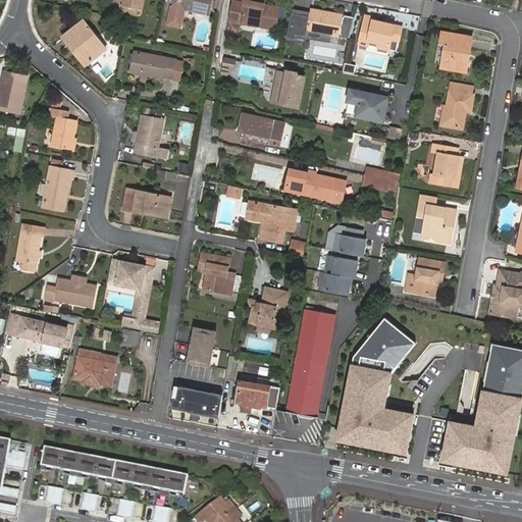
[(139,9),(140,0),(112,0),(111,6),(117,7),(119,8),(120,5),(139,9)]
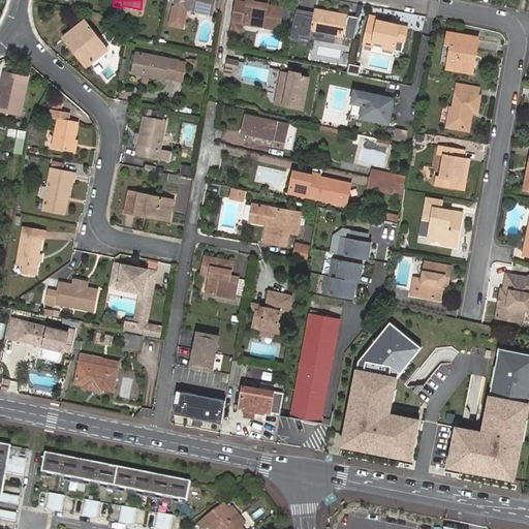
[(215,0),(174,0),(173,7),(168,27),(185,29),(188,11),(211,17),(213,9),(215,1),(215,0)]
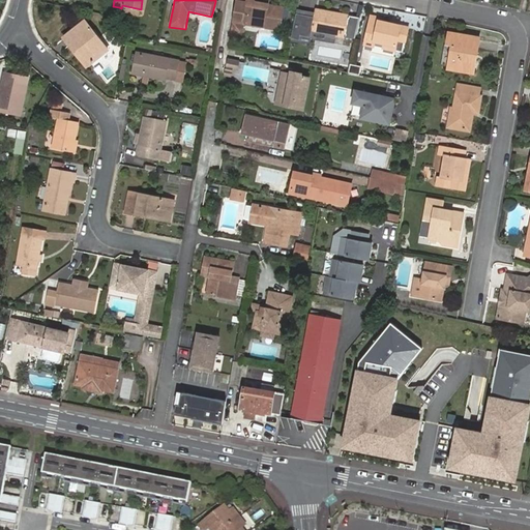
[(269,6),(264,5),(255,3),(255,0),(236,0),(231,33),(241,35),(242,25),(281,32),(285,10),(269,7),(269,6)]
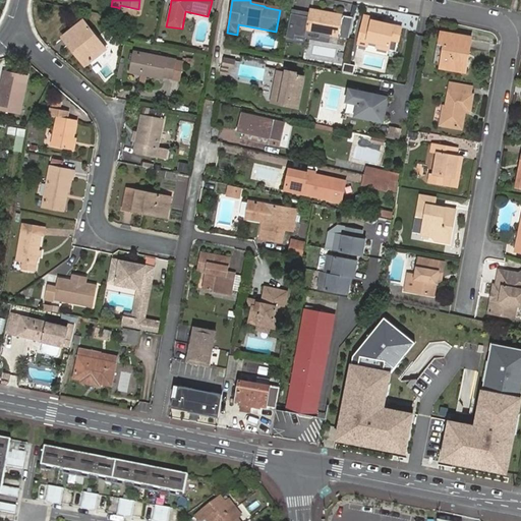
[(137,16),(138,9),(120,5),(119,8),(117,7),(116,11),(137,16)]
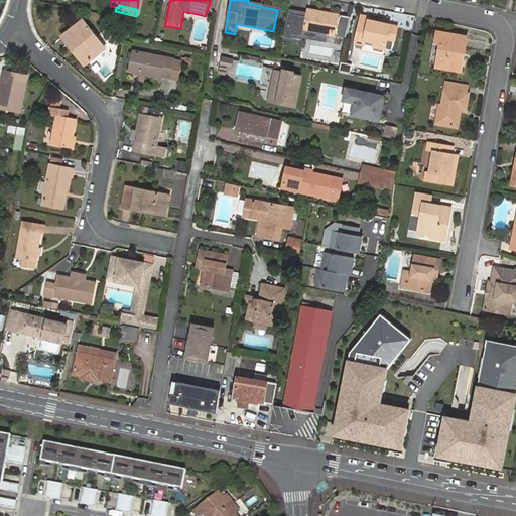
[(288,14),(283,37),(291,39),(291,34),(301,36),(302,31),(327,35),(325,43),(334,44),(335,37),(336,37),(339,18),(340,16),(306,10),(305,17),(288,14)]
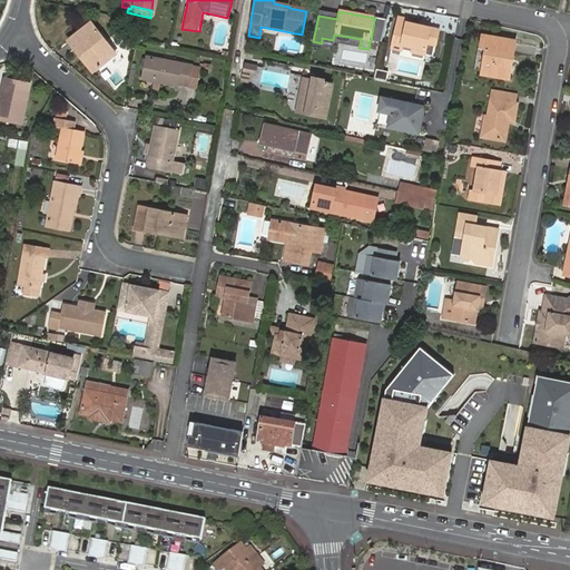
[(406,28),(408,23),(409,20),(399,18),(392,48),(402,50),(403,45),(414,47),(413,51),(425,55),(428,43),(435,46),(440,30),(419,26),(418,30),(406,28)]
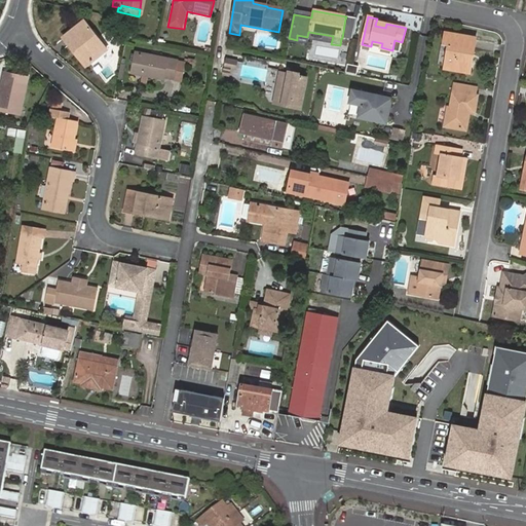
[(342,38),(352,40),(357,21),(345,19),(342,38)]
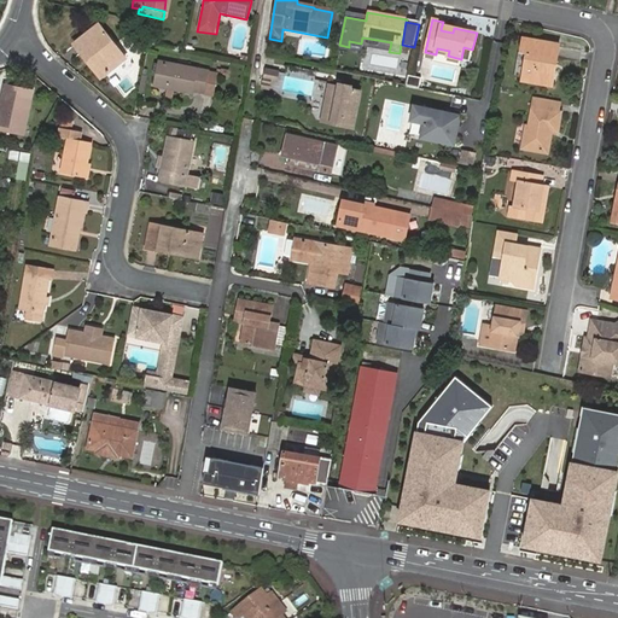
[(85,30),(87,35),(97,27),(94,23),(85,30)]
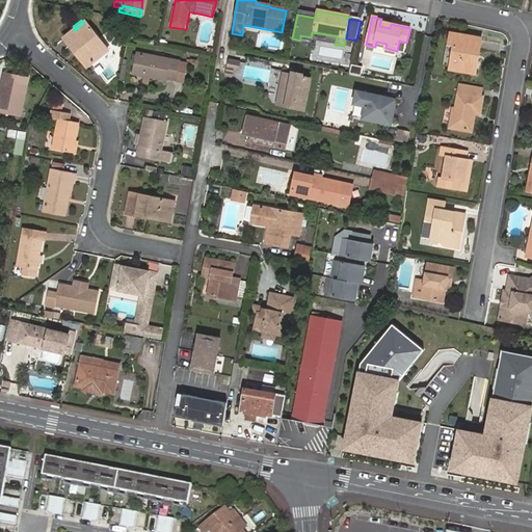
[(63,38),(72,49),(75,47),(89,64),(107,51),(84,22),(83,23),(75,30),(63,38)]
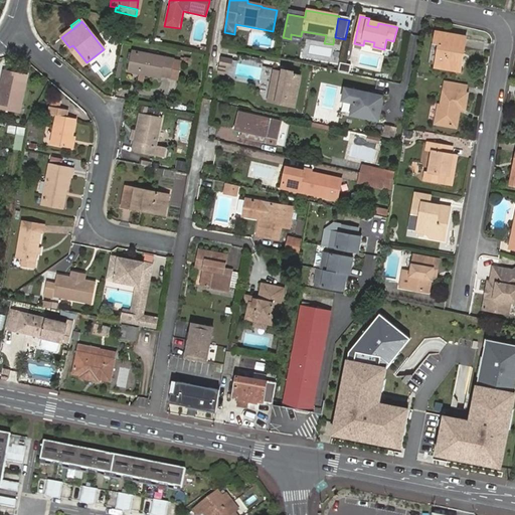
[(460,49),(464,49),(466,37),(437,32),(435,44),(440,45),(436,65),(457,69),(460,49)]
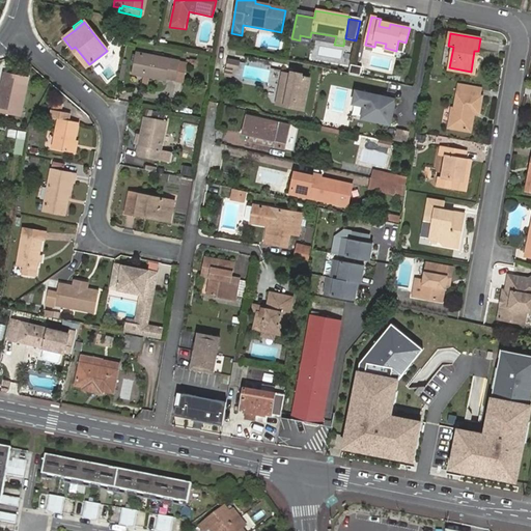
[(75,47),(72,49),(87,66),(89,64),(75,47)]
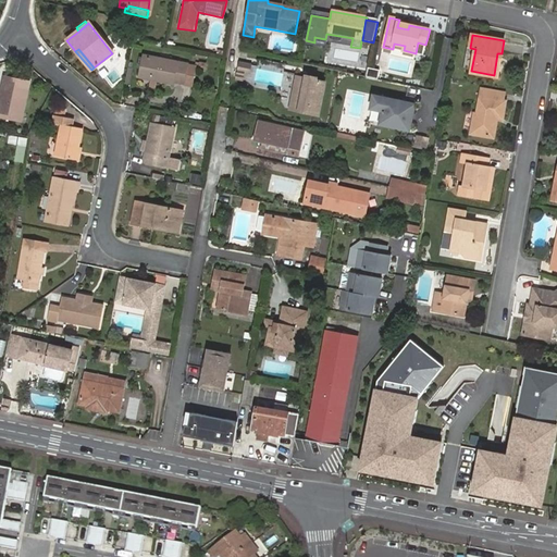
[(184,84),(187,64),(143,56),(138,77),(173,85),(174,82),(184,84)]
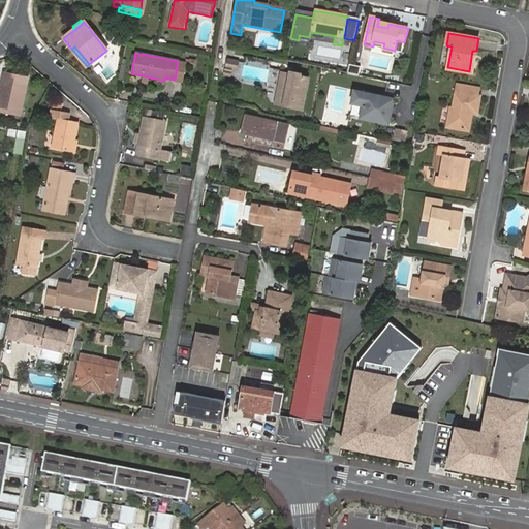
[(186,63),(178,61),(175,80),(183,81),(186,63)]
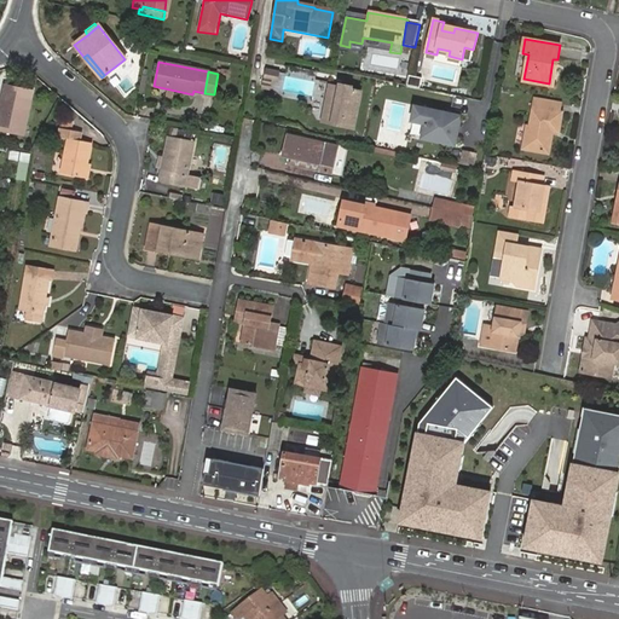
[(420,87),(421,79),(409,76),(406,85),(420,87)]
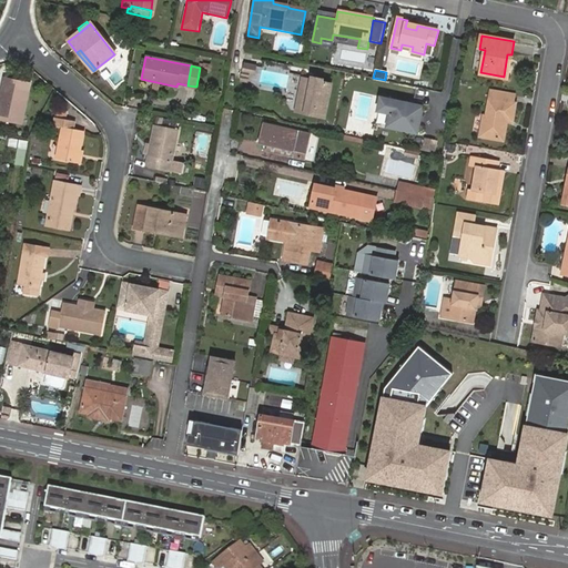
[(6,77),(0,101),(0,103),(3,105),(0,119),(20,123),(30,82),(6,77)]
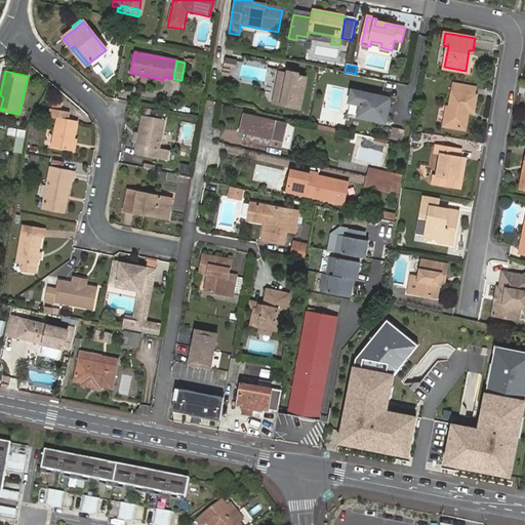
[(280,77),(306,82),(307,78),(280,74),(280,77)]
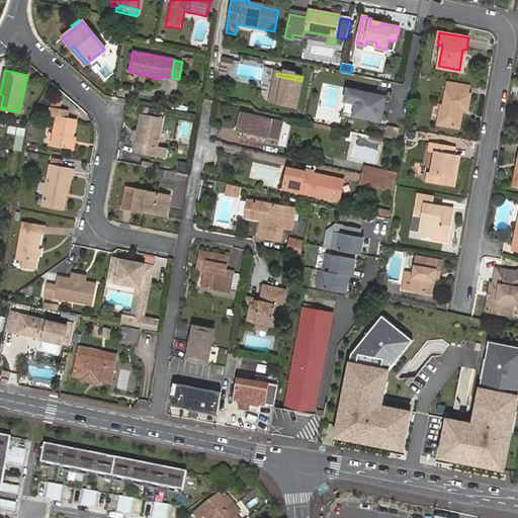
[(297,108),(301,81),(276,76),(271,103),(297,108)]
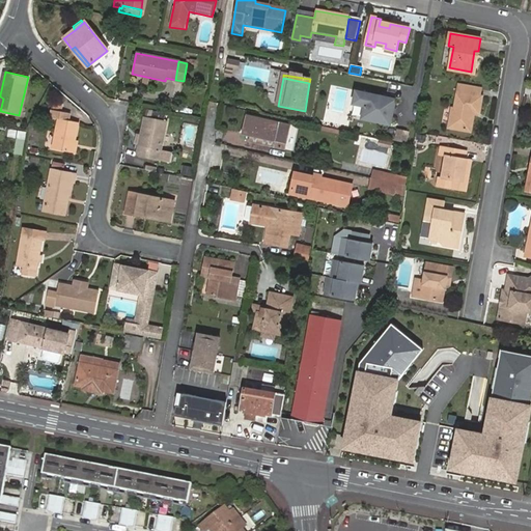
[(459,84),(455,108),(452,107),(449,126),(472,130),(475,111),(480,112),(483,95),(480,95),(481,88),(459,84)]
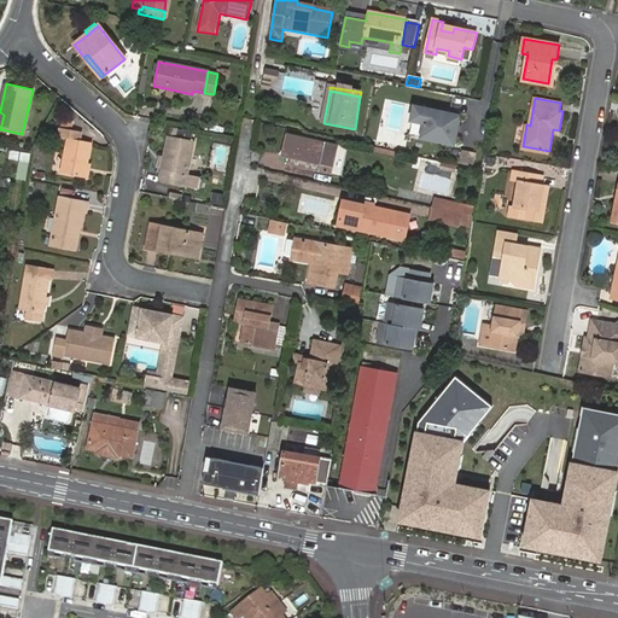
[(379,138),(401,141),(408,104),(388,100),(379,138)]
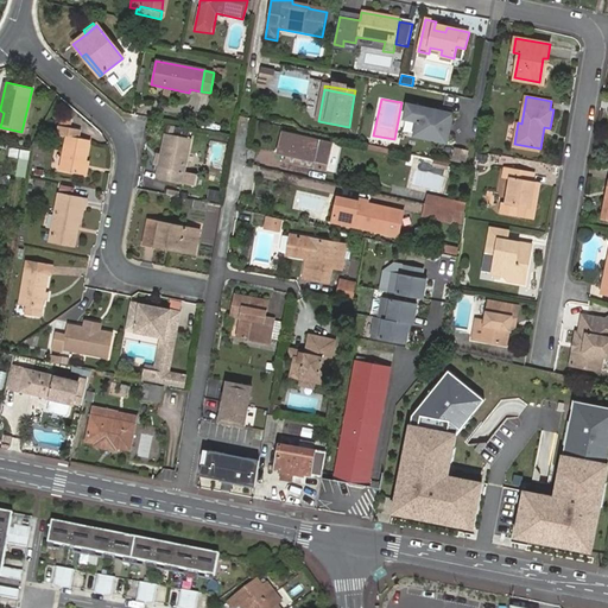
[(453,112),(406,102),(403,118),(416,120),(413,134),(447,141),(453,112)]
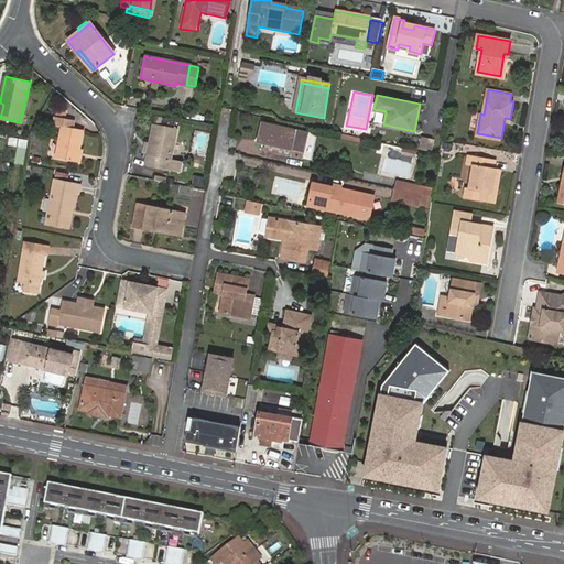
[(77,160),(79,148),(84,128),(74,127),(75,119),(56,115),(54,123),(63,126),(56,156),(77,160)]
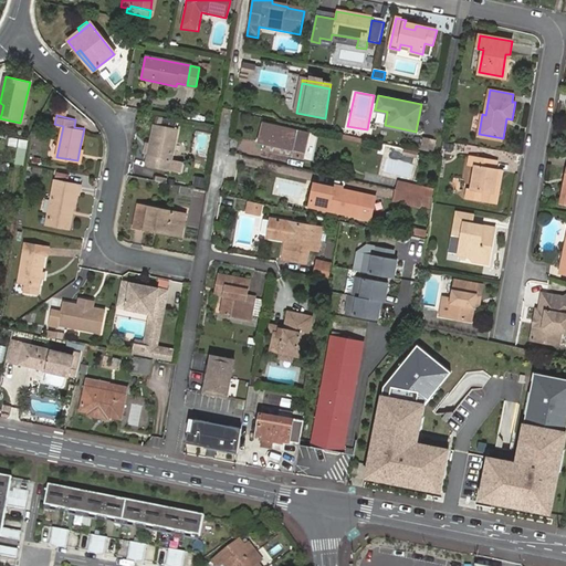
[(293,149),(292,157),(304,159),(310,134),(261,123),(258,142),(268,143),(293,149)]
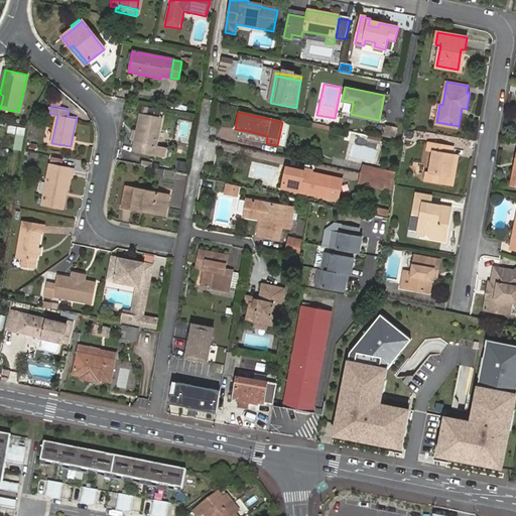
[(140,113),(133,151),(153,155),(160,117),(140,113)]
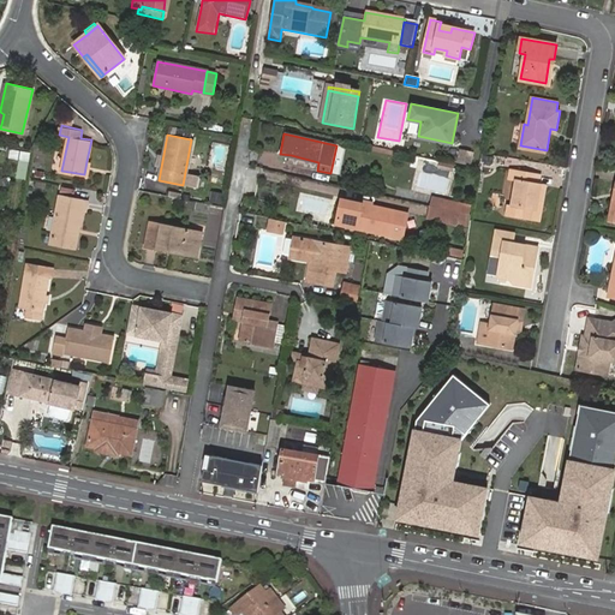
[(7,159),(17,159),(15,178),(25,179),(28,150),(9,149),(7,159)]
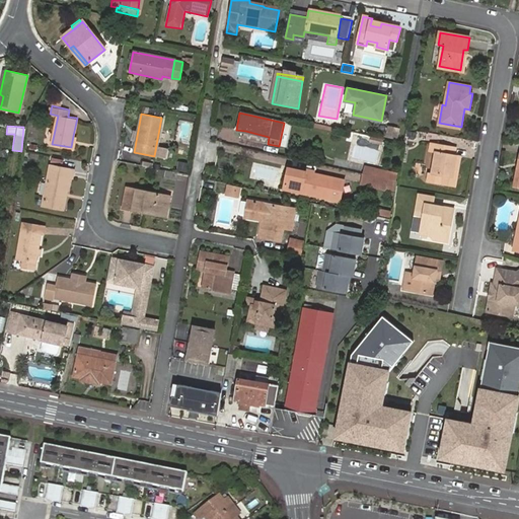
[(400,141),(402,129),(389,126),(386,138),(400,141)]
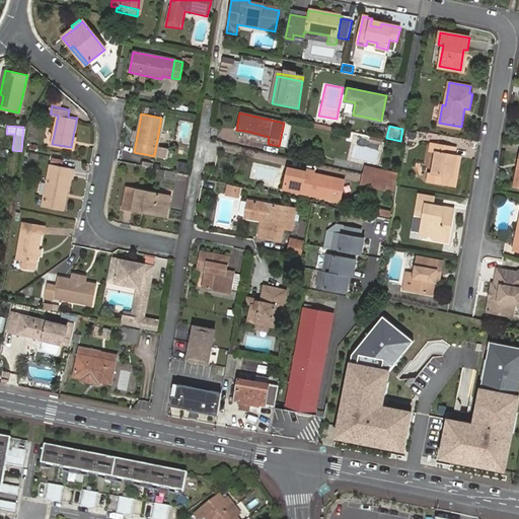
[(243,139),(268,144),(269,137),(245,131),(243,139)]
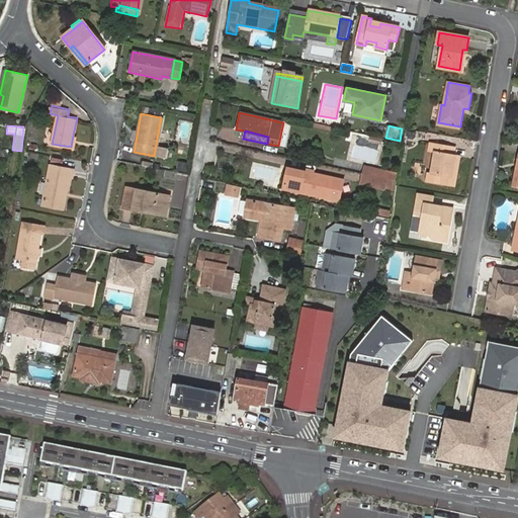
[(449,154),(450,146),(435,144),(434,152),(435,152),(432,172),(428,172),(427,180),(454,184),(456,176),(451,175),(455,155),(453,154),(449,154)]
